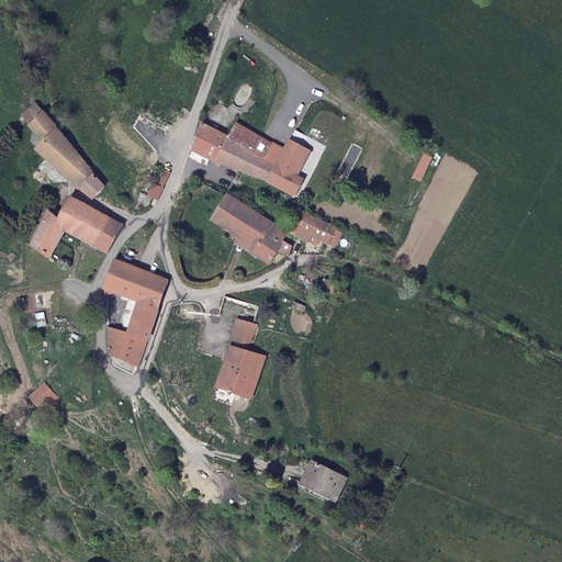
[(105,186),(35,102),(21,114),(42,139),(34,148),(91,200),(105,186)]
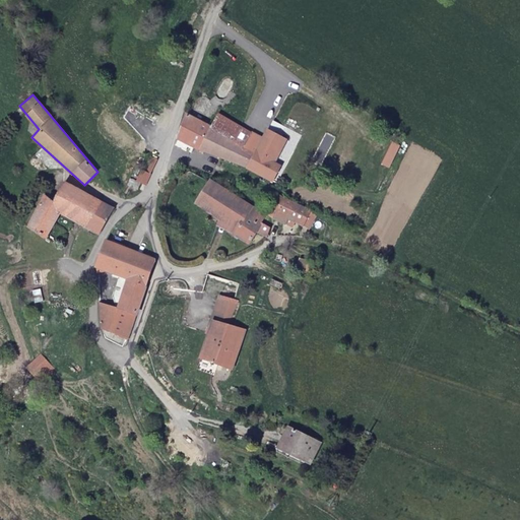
[(272,170),(285,146),(256,129),(255,131),(248,143),(234,135),(241,123),(218,111),(212,122),(189,109),(176,136),(272,185),(278,174),(272,170)]
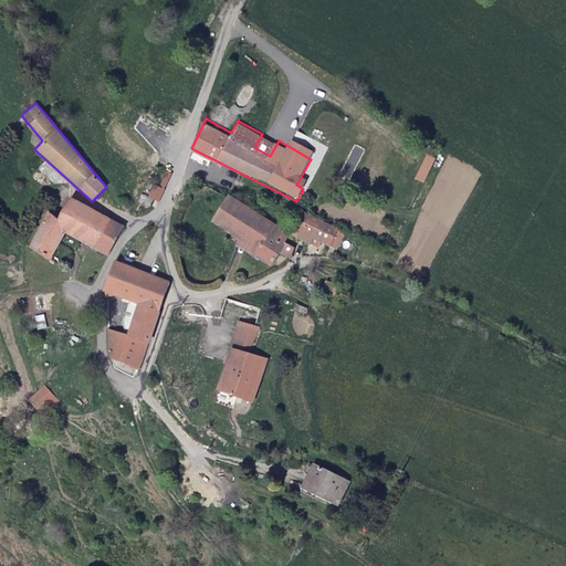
[(254,147),(270,156),(278,143),(262,134),(254,147)]
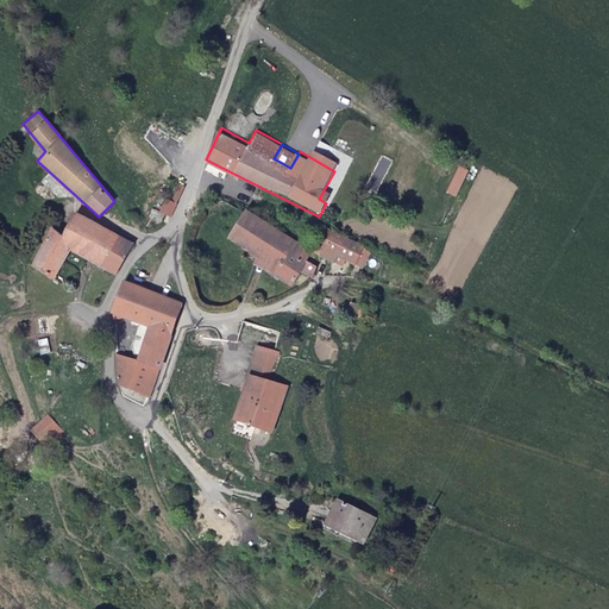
[(169,218),(183,187),(175,181),(167,194),(161,192),(152,207),(169,218)]
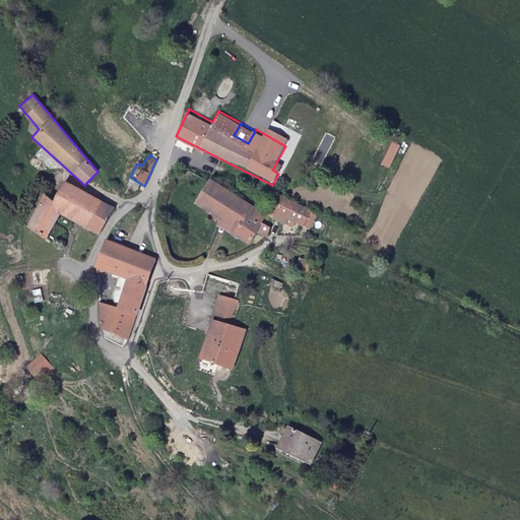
[(210,179),(193,208),(219,223),(214,233),(245,250),(254,234),(261,238),(268,228),(259,222),(266,213),(210,179)]
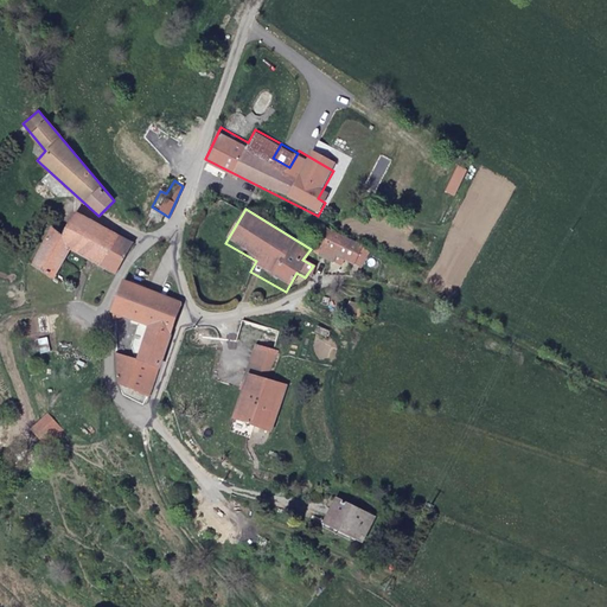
[(69,250),(114,273),(132,243),(75,211),(62,235),(51,225),(30,264),(53,278),(69,250)]
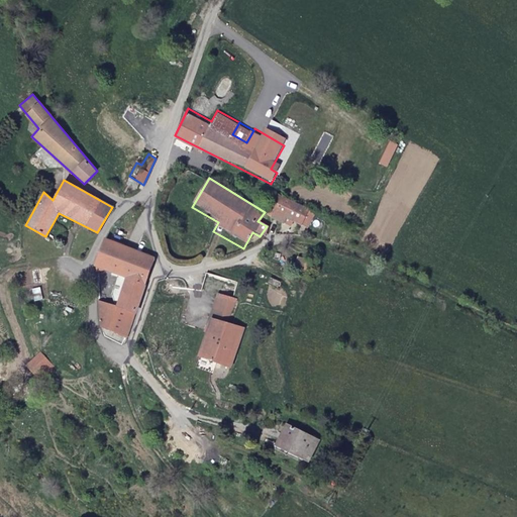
[(284,217),(301,226),(311,209),(279,194),(266,215),(279,224),(284,217)]
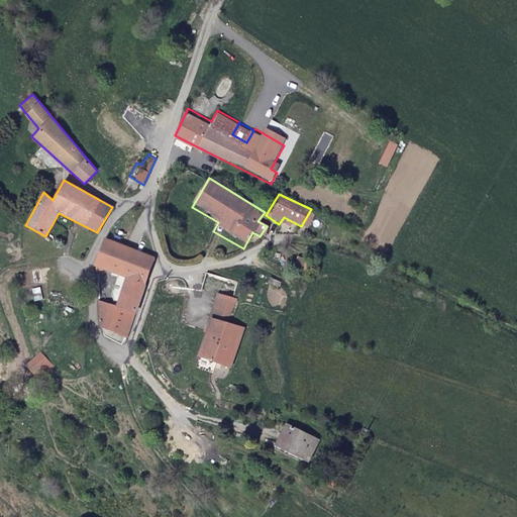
[(145,285),(154,259),(106,238),(94,264),(97,272),(106,270),(125,278),(116,306),(110,330),(127,338),(145,285)]
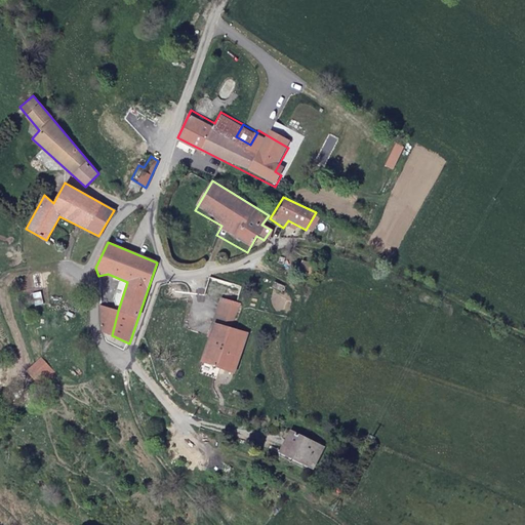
[(242,305),(219,298),(213,322),(214,322),(203,362),(235,372),(247,331),(233,327),(236,318),(242,305)]
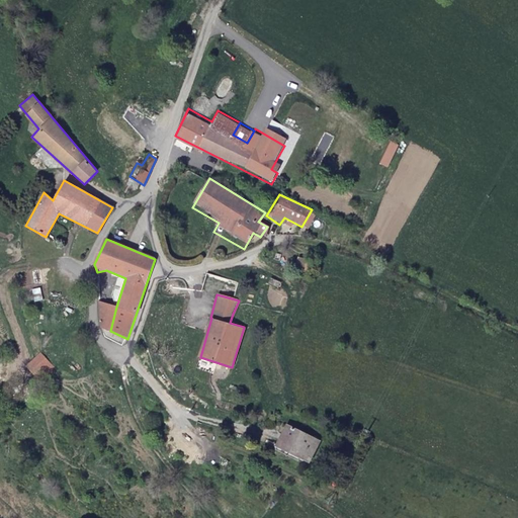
[(116,307),(99,300),(101,327),(110,331),(116,307)]
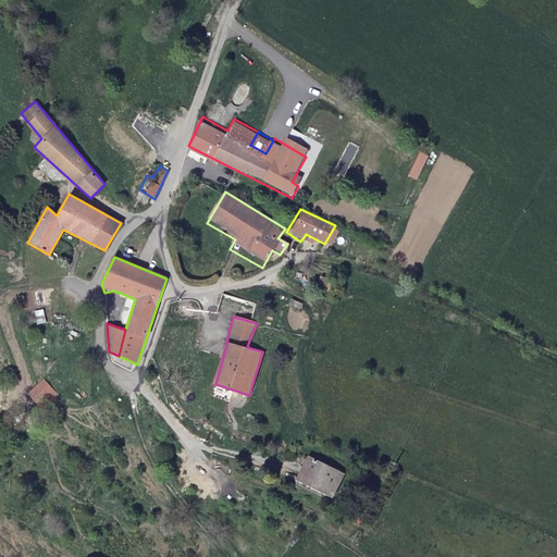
[(344,473),(308,455),(296,479),(333,497),(344,473)]
